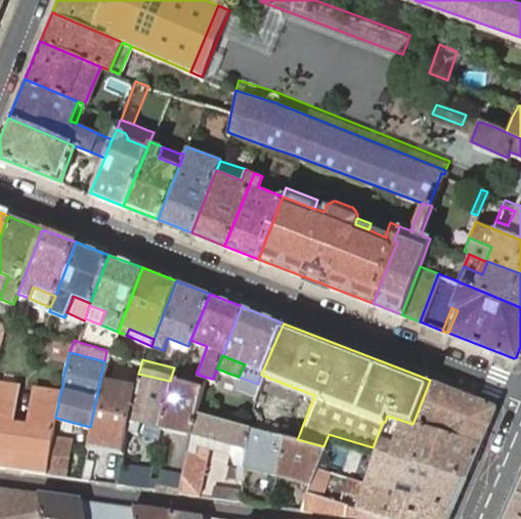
[(174,368),(171,377),(201,385),(205,377),(197,374),(180,369),(174,368)]
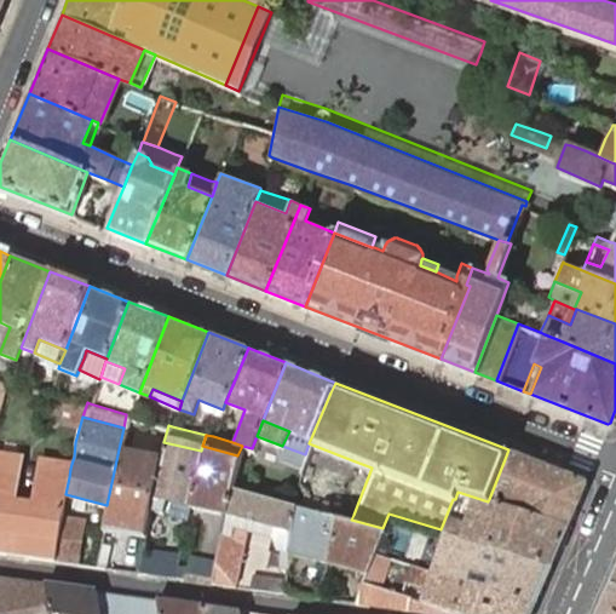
[(163,442),(160,458),(154,476),(151,492),(149,508),(160,510),(165,495),(188,503),(193,480),(201,451),(163,442)]
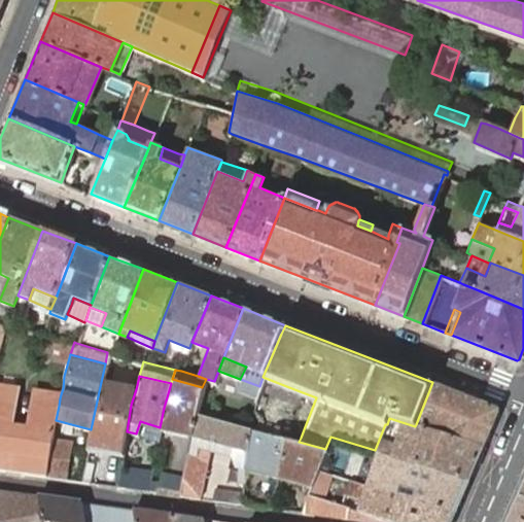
[(160,428),(190,436),(196,414),(202,388),(202,387),(172,379),(171,383),(164,408),(160,427),(160,428)]
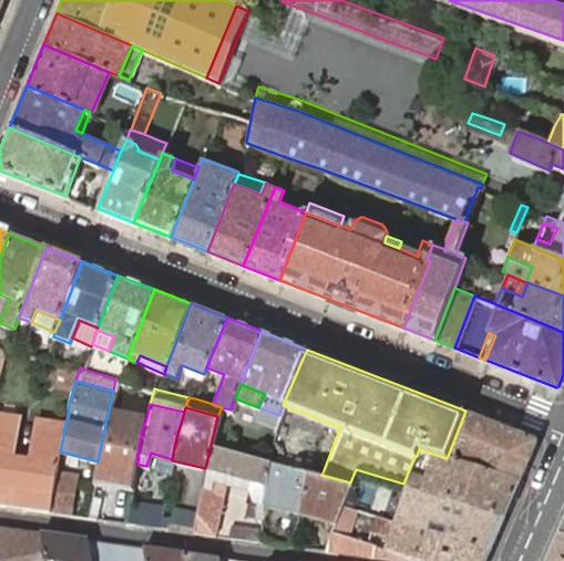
[(98,461),(94,477),(133,482),(136,464),(139,449),(141,435),(146,418),(109,411),(98,461)]
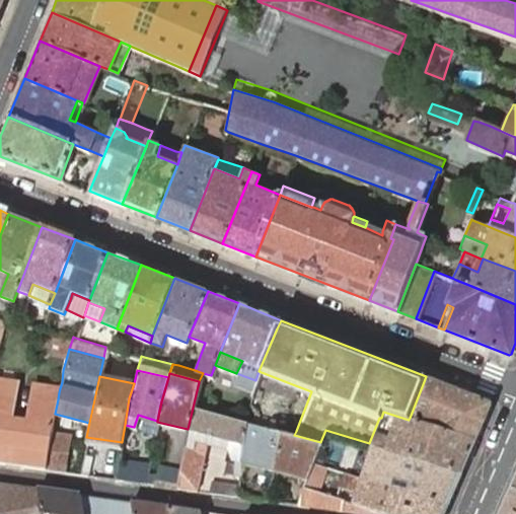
[(491,401),(426,376),(423,384),(410,418),(474,439),(491,401)]
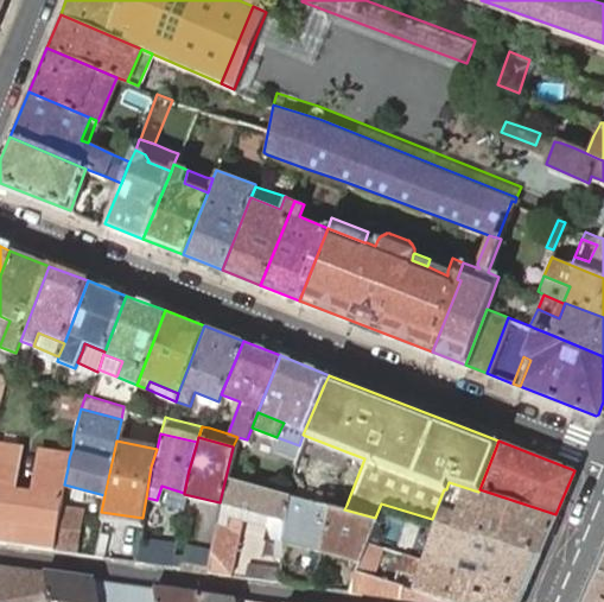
[(17,452),(0,450),(0,533),(53,540),(58,513),(61,502),(63,489),(64,485),(68,468),(69,460),(38,456),(31,504),(10,501),(17,452)]
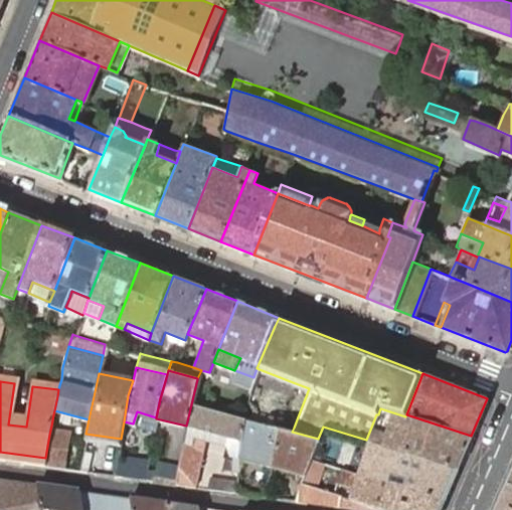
[(186,426),(174,481),(193,484),(203,436),(204,429),(227,436),(226,442),(220,466),(230,468),(229,474),(236,475),(238,456),(243,418),(238,416),(191,404),(186,426)]
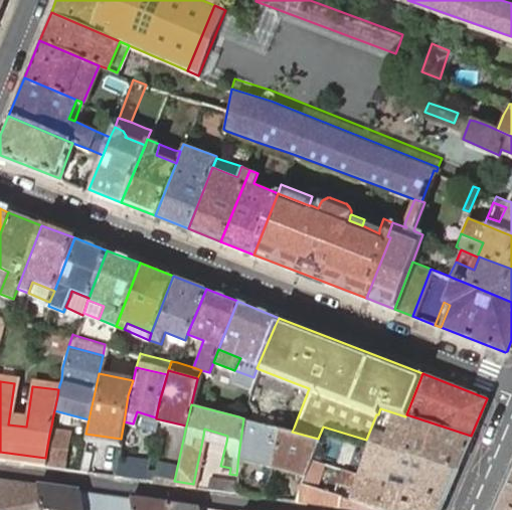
[(471,436),(406,414),(405,416),(380,408),(378,414),(376,414),(366,440),(457,468),(471,436)]
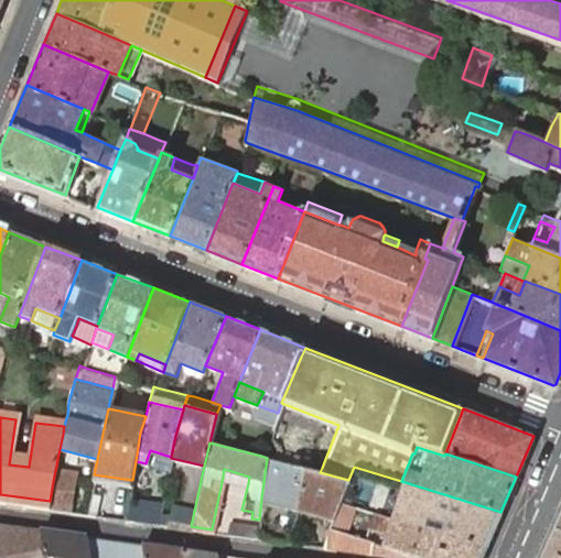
[(132,480),(131,485),(144,488),(149,465),(168,470),(171,458),(171,457),(150,450),(146,463),(136,461),(132,480)]
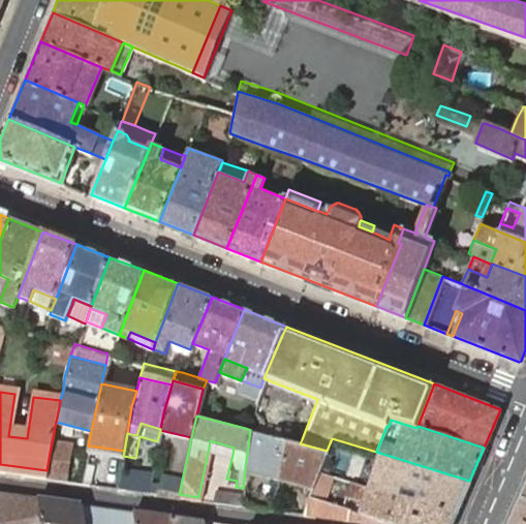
[(286,440),(250,430),(245,468),(278,478),(280,467),(286,440)]
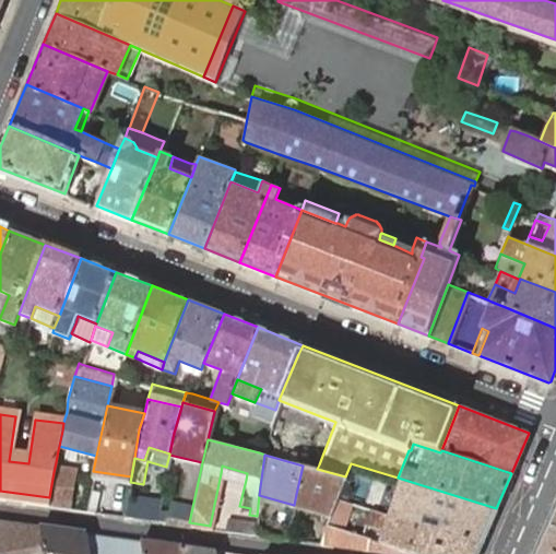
[(73,467),(56,462),(54,472),(49,497),(68,501),(73,467)]
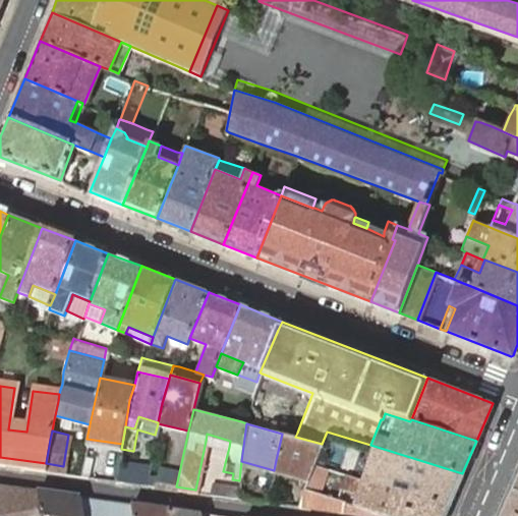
[(207,434),(206,441),(229,447),(230,441),(207,434)]
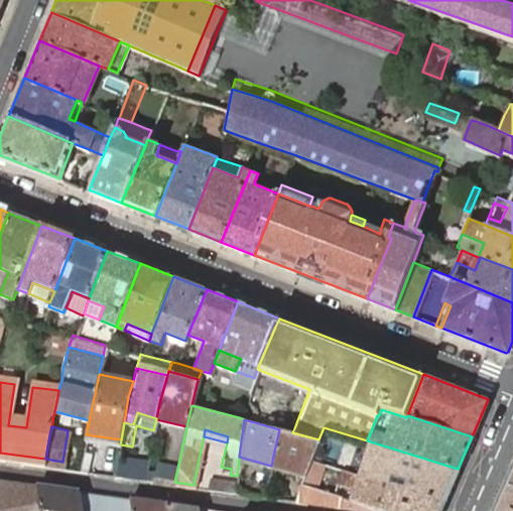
[(271,466),(304,474),(310,458),(318,439),(292,432),(279,429),(273,456),(271,466)]
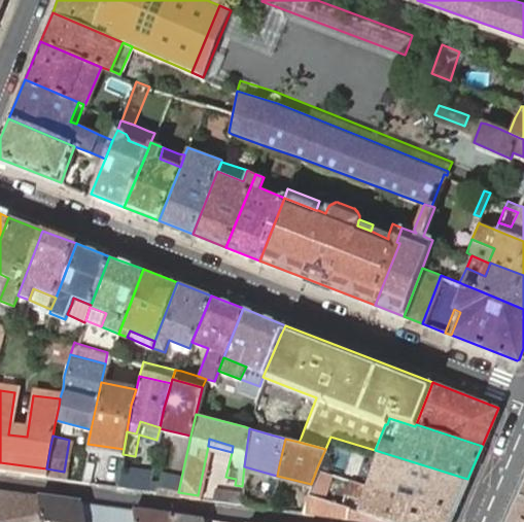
[(413,498),(453,511),(467,479),(375,450),(364,483),(397,493),(399,486),(415,491),(413,498)]
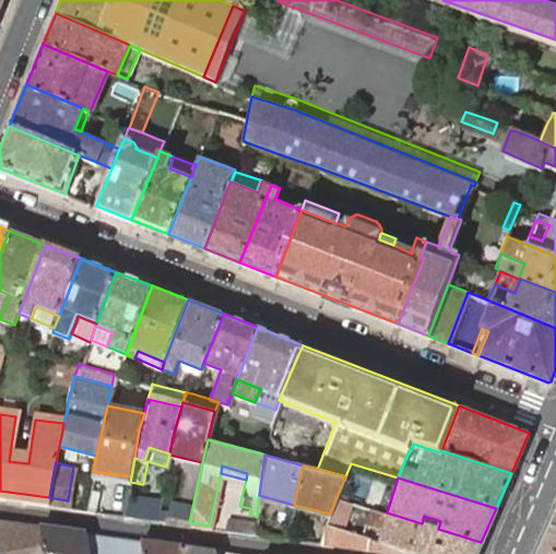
[(85,509),(93,509),(97,491),(90,488),(85,509)]
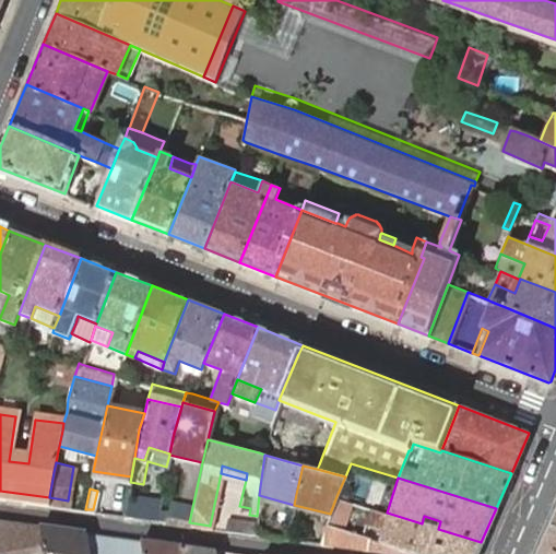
[(0,497),(25,502),(47,504),(49,497),(0,491),(0,497)]
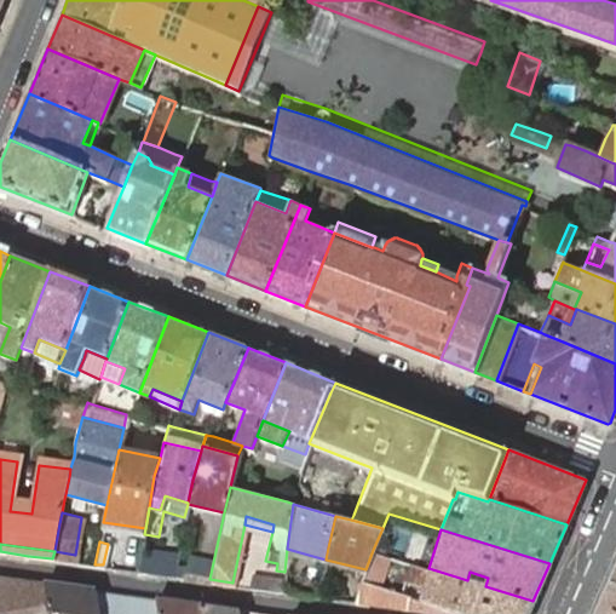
[(133,545),(131,571),(168,574),(171,549),(133,545)]
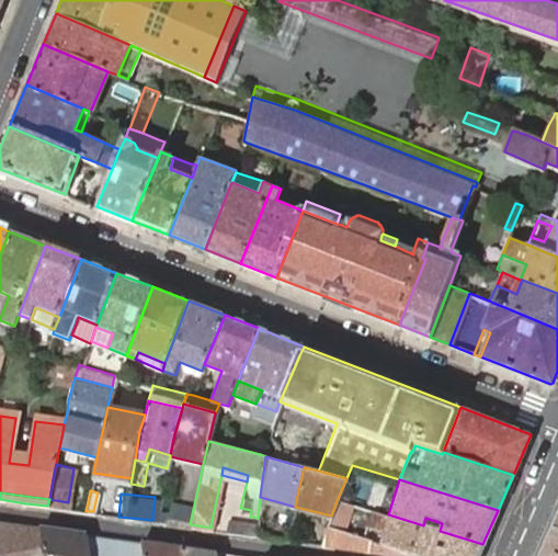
[(327,525),(321,542),(368,548),(419,555),(420,555),(477,555),(482,544),(440,531),(423,525),(388,514),(378,542),(361,536),(340,530),(350,502),(338,498),(331,515),(327,525)]
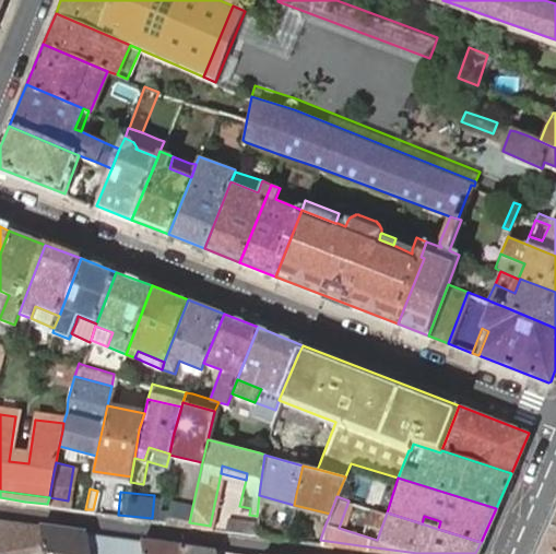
[(68,501),(49,497),(47,504),(67,506),(68,501)]
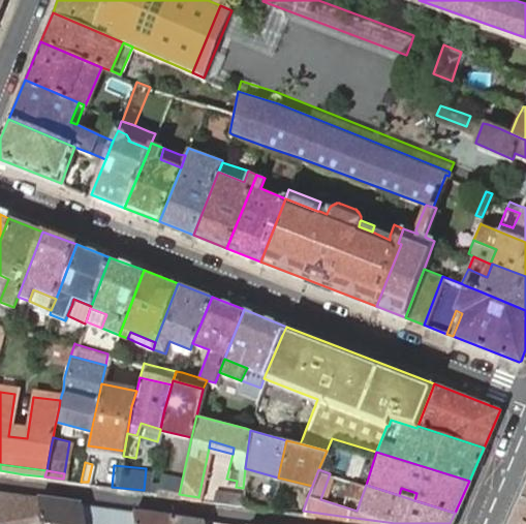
[(150,480),(148,490),(155,491),(157,481),(150,480)]
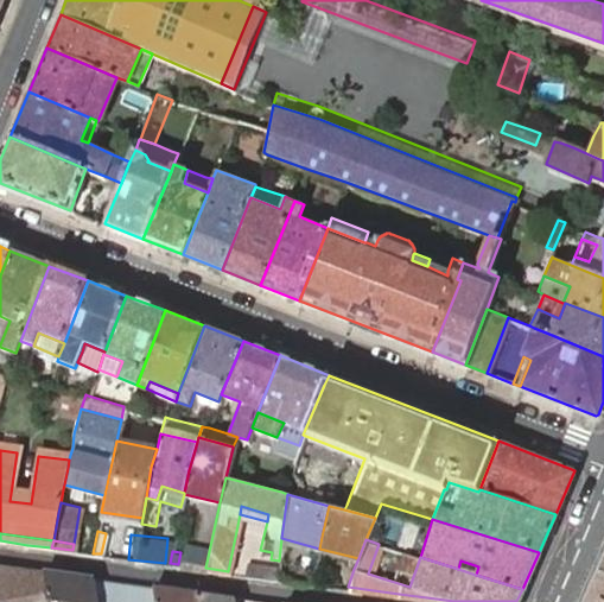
[(246,559),(242,574),(277,577),(278,570),(264,568),(264,563),(246,559)]
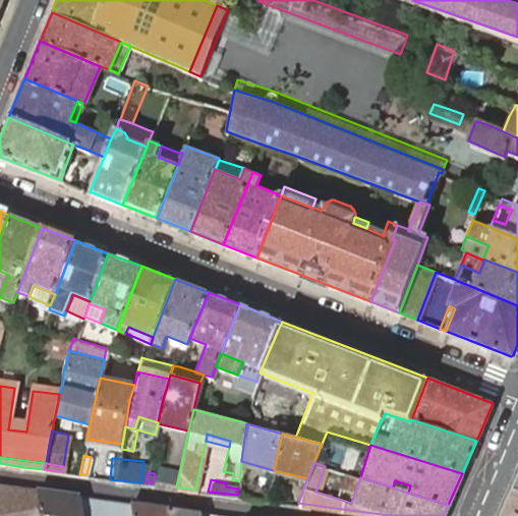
[(393,488),(408,493),(410,485),(395,480),(393,488)]
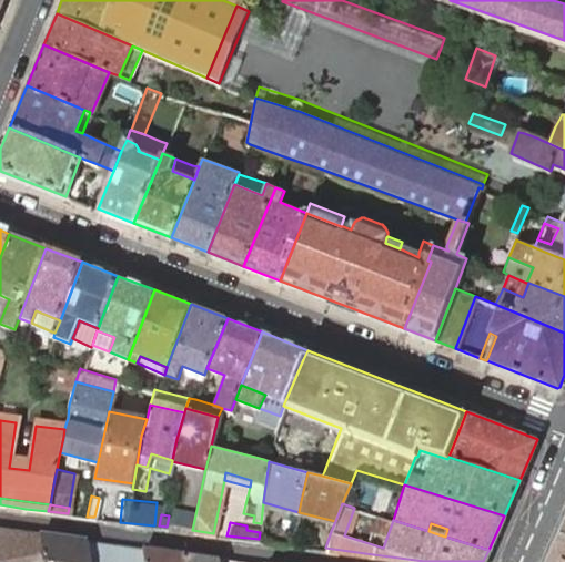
[(553,561),(564,561),(564,524),(560,523),(544,559),(553,561)]
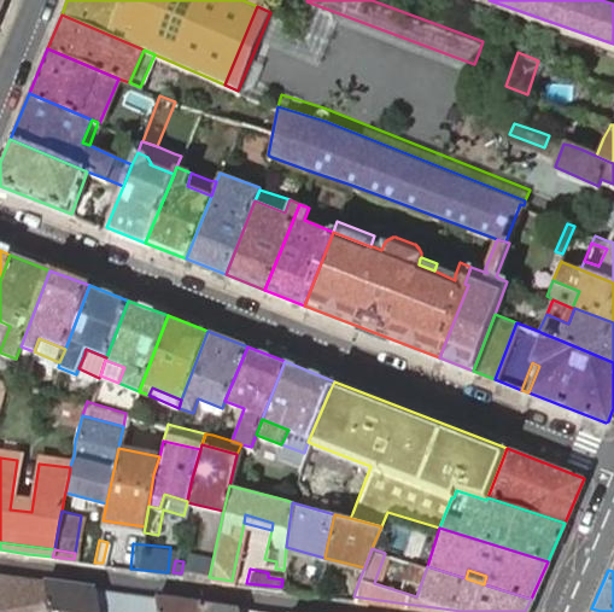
[(50,611),(45,580),(0,572),(0,611),(50,611)]
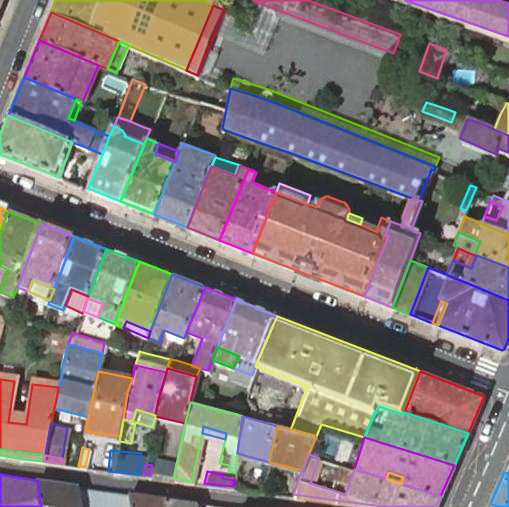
[(80,506),(78,486),(37,480),(41,506),(80,506)]
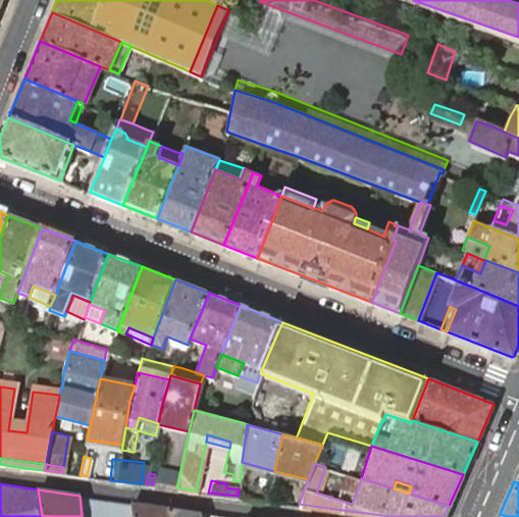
[(134,516),(132,502),(80,496),(82,516),(134,516)]
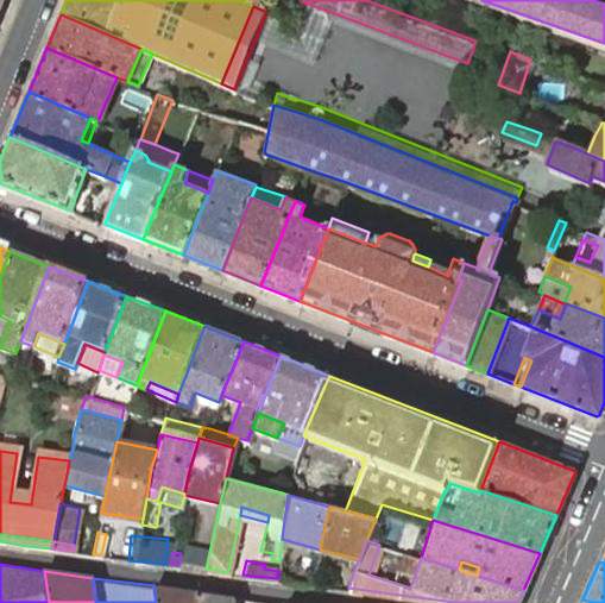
[(199,602),(197,591),(153,585),(156,602),(199,602)]
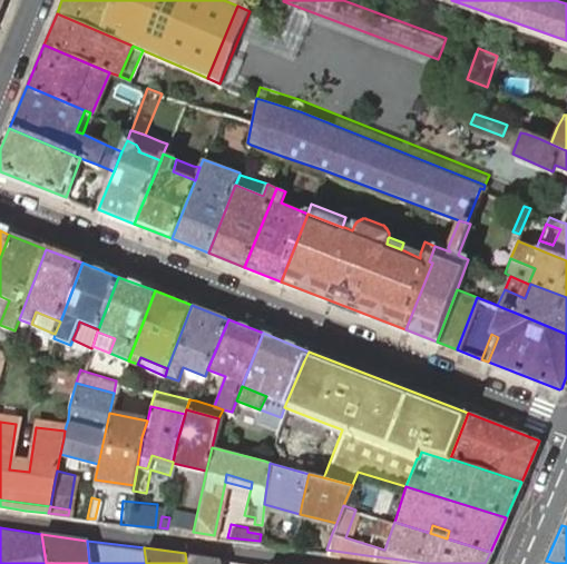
[(220,563),(218,557),(185,553),(186,563),(220,563)]
